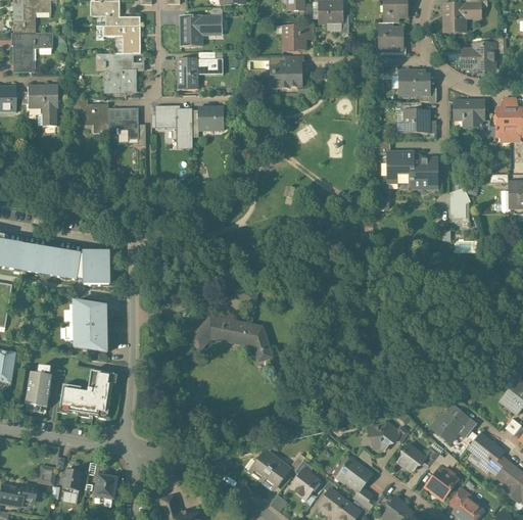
[(12,0),(13,4),(16,4),(16,10),(13,10),(13,26),(14,26),(14,32),(34,32),(33,8),(50,8),(49,0),(12,0)]
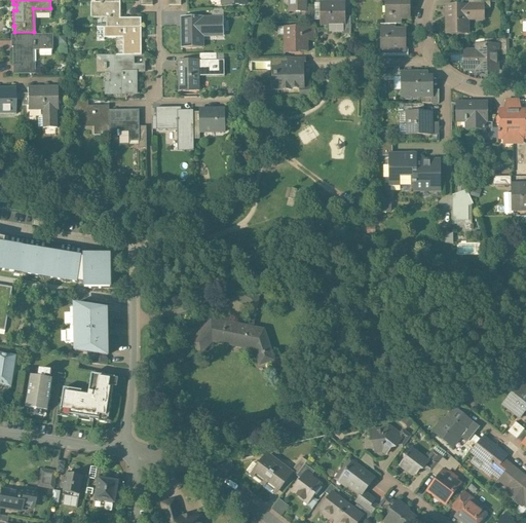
[(95,0),(91,0),(91,15),(106,15),(106,25),(141,25),(141,15),(120,15),(120,0),(95,0)]
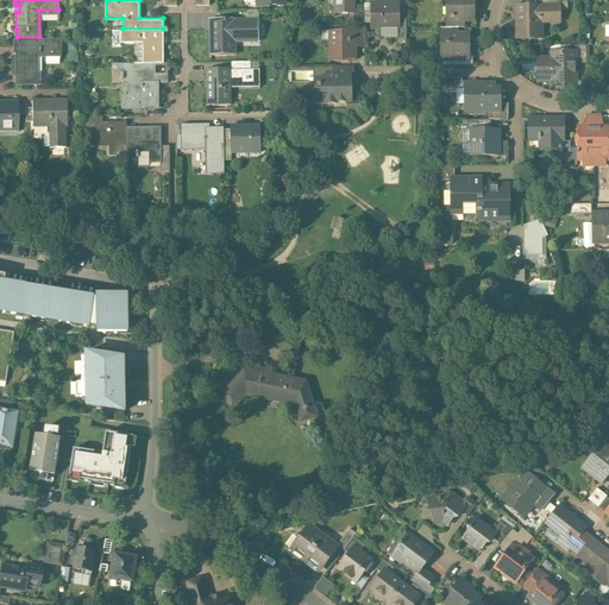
[(336,0),(336,12),(337,12),(337,11),(350,11),(353,11),(353,7),(353,0),(336,0)]
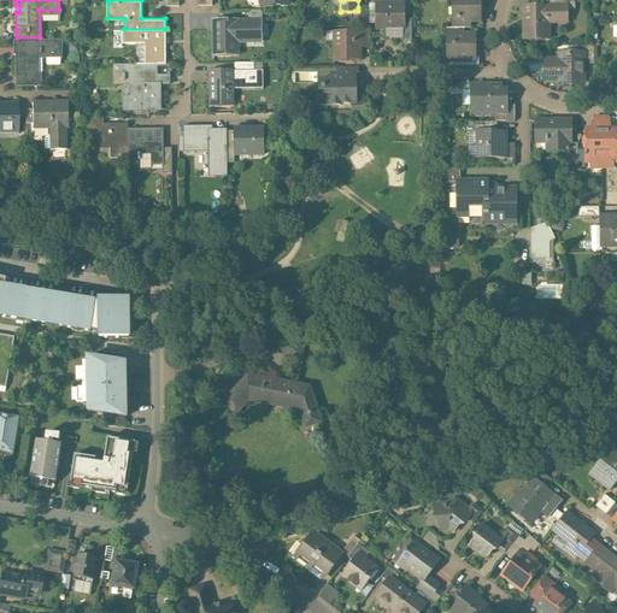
[(404,0),(376,1),(376,27),(401,27),(404,27),(404,17),(404,0)]
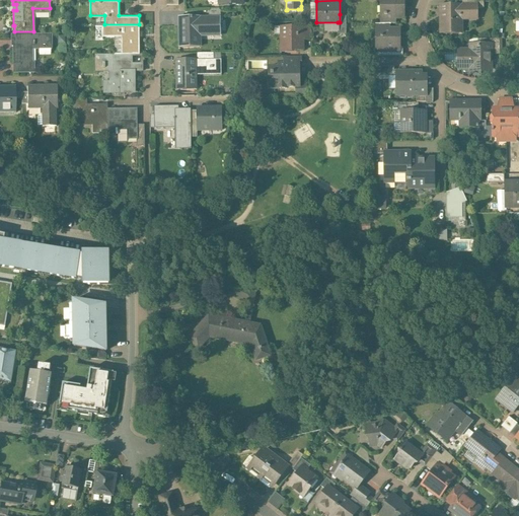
[(380,0),(381,21),(389,21),(395,21),(395,16),(403,16),(403,1),(403,0),(380,0)]
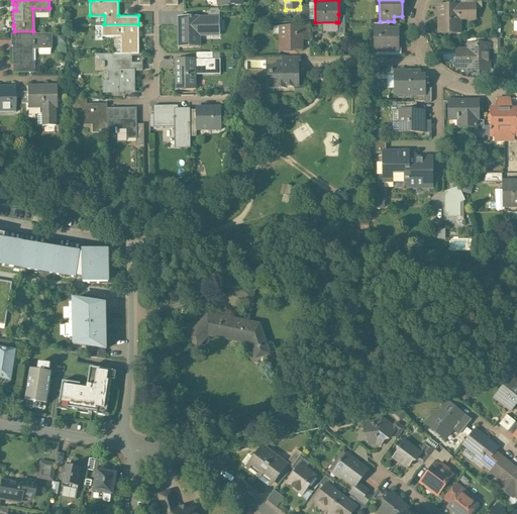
[(460,2),(439,2),(439,30),(460,30),(460,18),(476,18),(476,5),(476,2),(460,2)]
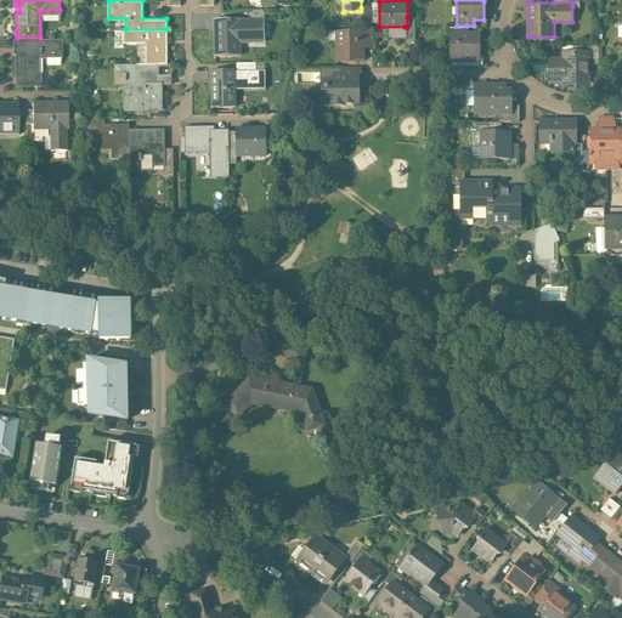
[(369,7),(361,7),(361,11),(357,11),(357,22),(369,22),(369,7)]
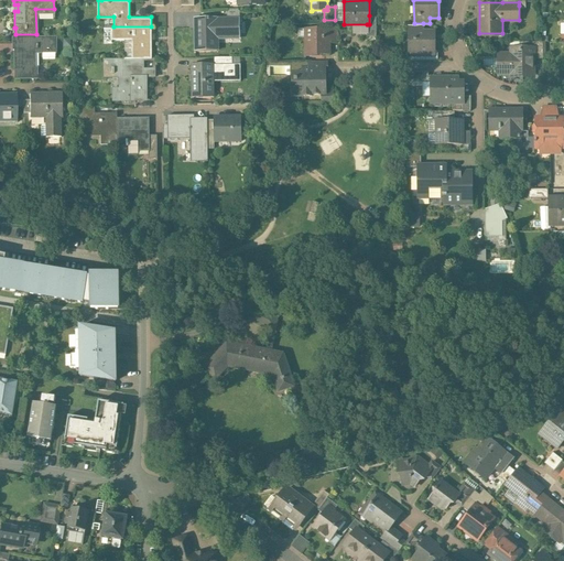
[(227,17),(195,17),(196,49),(217,49),(217,38),(226,38),(226,33),(238,33),(237,15),(240,15),(240,9),(227,9),(227,17)]
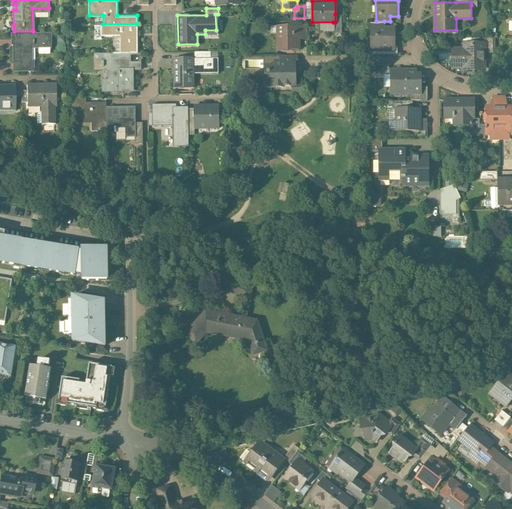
[(384,28),(384,21),(376,21),(371,21),(371,53),(397,53),(397,44),(394,44),(394,28),(384,28)]
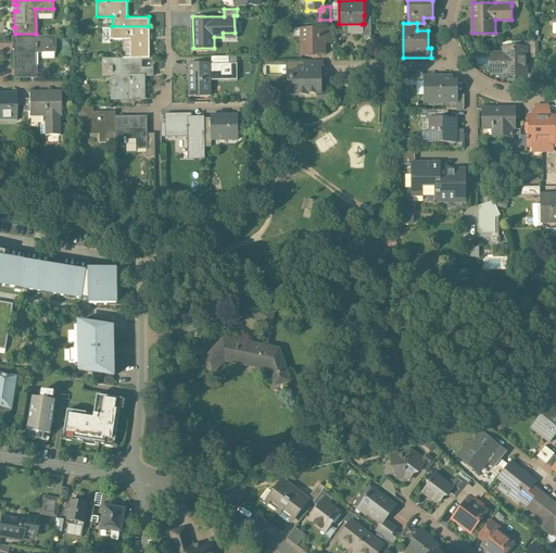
[(112,26),(110,26),(110,37),(123,37),(123,55),(140,55),(149,55),(149,26),(112,26)]
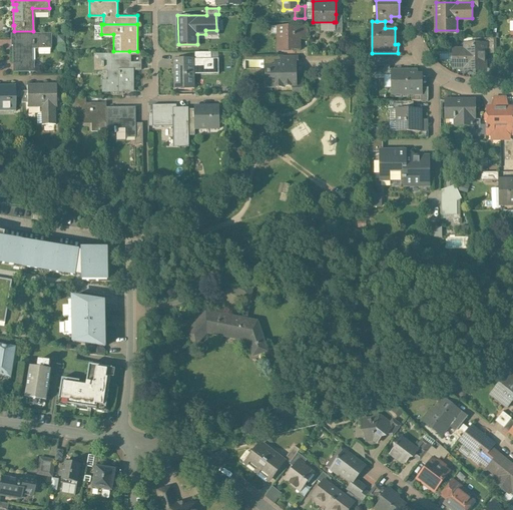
[(307,24),(278,24),(278,48),(300,48),(299,37),(307,36),(307,24)]
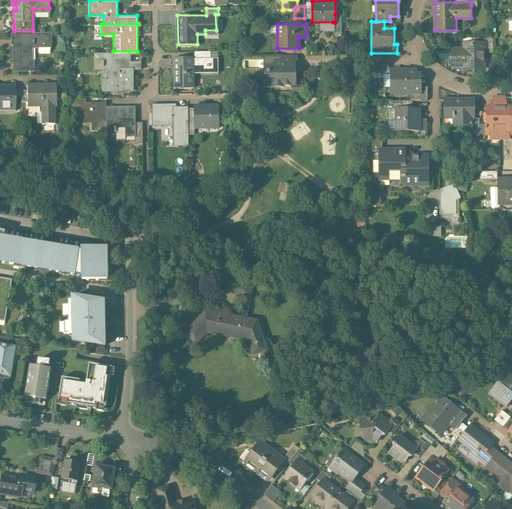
[(14,31),(13,31),(13,68),(30,68),(30,43),(49,43),(49,31),(33,31),(14,31)]
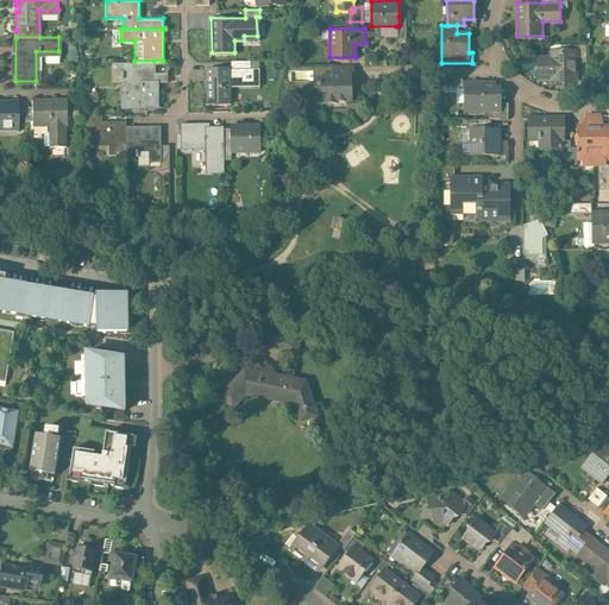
[(585,43),(563,43),(563,51),(575,51),(575,60),(585,58),(585,43)]
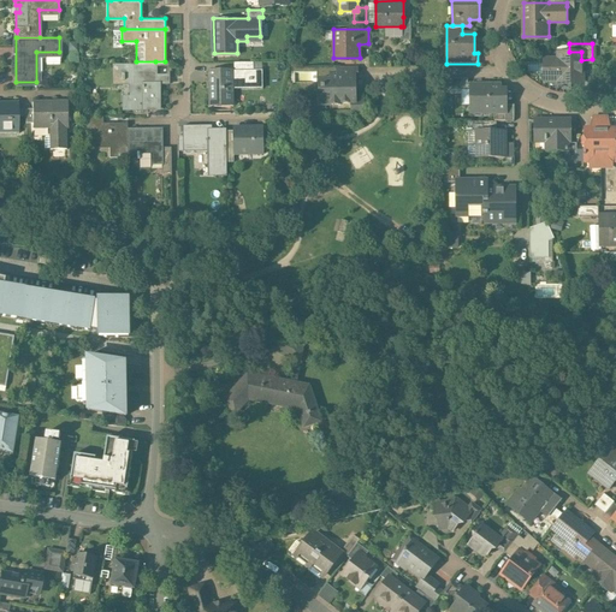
[(581,60),(581,52),(569,52),(558,52),(558,58),(546,58),(546,72),(558,72),(558,79),(581,79),(581,60)]
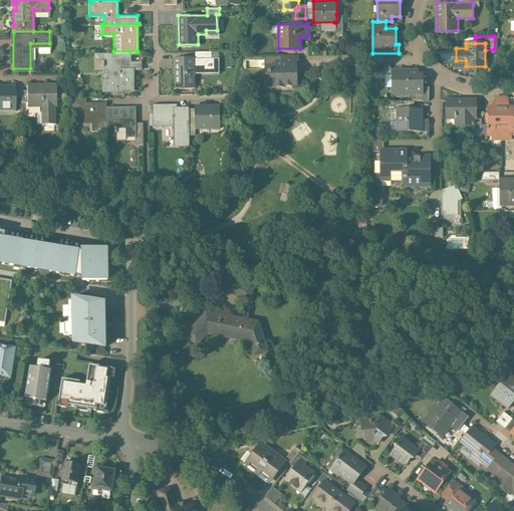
[(113,51),(95,51),(95,62),(101,62),(101,65),(104,65),(104,63),(110,63),(110,79),(104,80),(104,88),(115,88),(115,87),(122,87),(122,88),(133,88),(133,67),(130,67),(130,51),(113,51)]
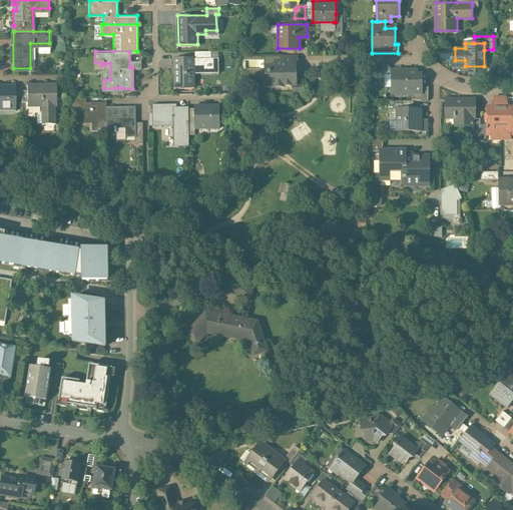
[(295,55),(282,55),(282,61),(276,61),(276,64),(269,64),(269,69),(267,69),(267,72),(269,72),(269,85),(282,85),(282,84),(294,83),(296,83),(296,81),(296,74),(294,74),(294,64),(295,64),(295,55)]
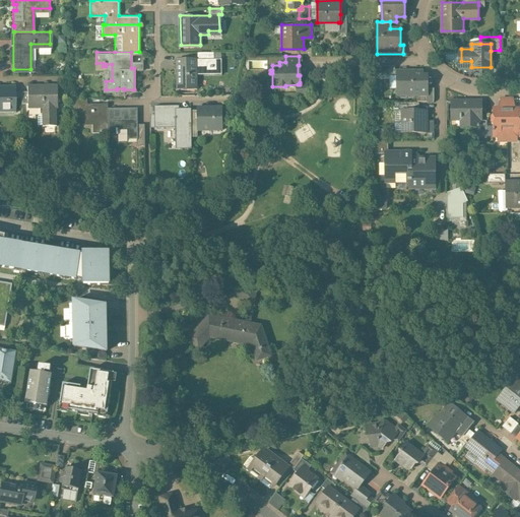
[(196,58),(196,57),(177,57),(177,66),(178,66),(178,71),(177,71),(177,88),(198,87),(198,73),(221,73),(221,70),(212,71),(212,58),(197,58),(196,58)]
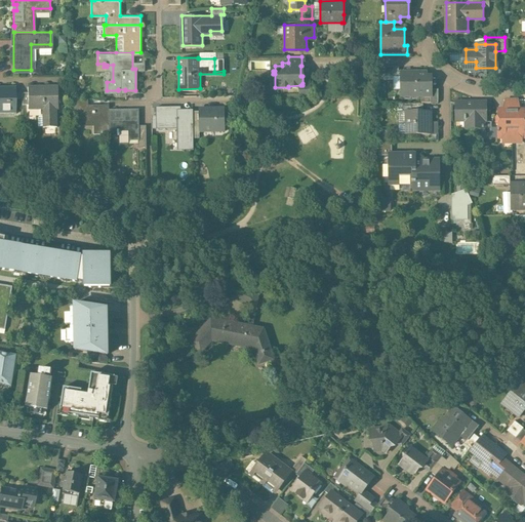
[(224,71),(224,58),(215,58),(214,58),(214,72),(224,71)]
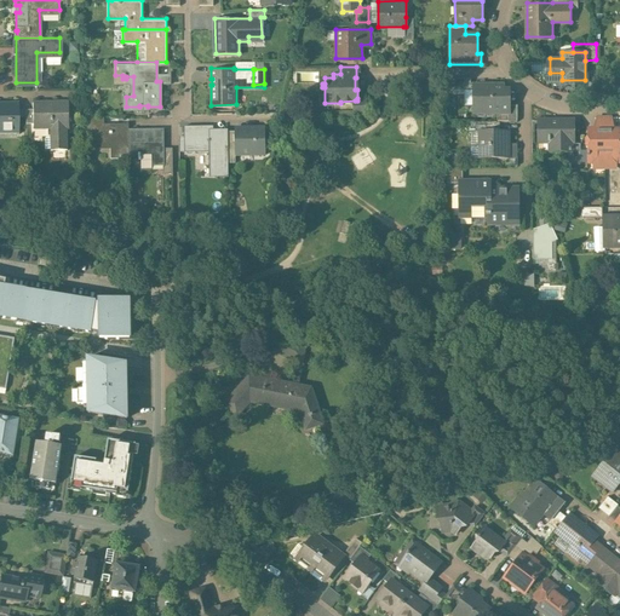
[(470,88),(470,76),(451,76),(451,90),(470,88)]
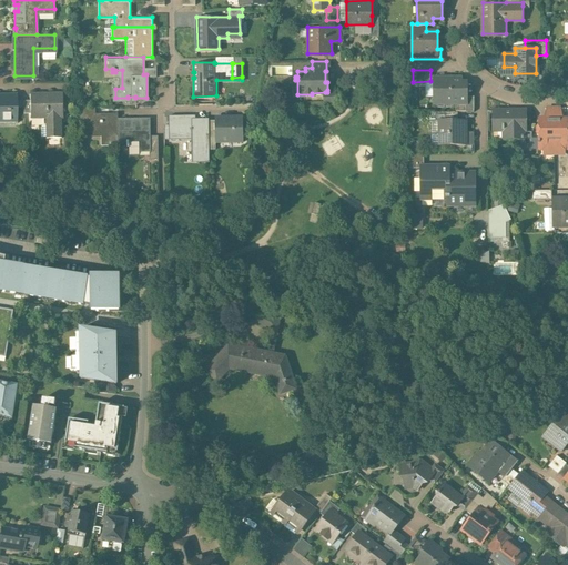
[(459,77),(433,78),(434,101),(465,101),(466,101),(466,96),(465,87),(462,87),(462,83),(459,82),(459,77)]
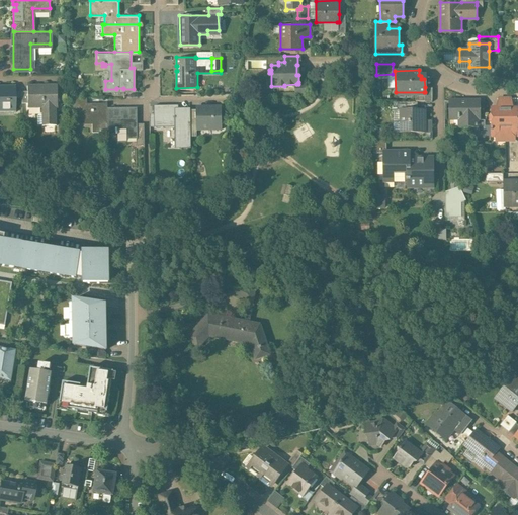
[(305,92),(305,82),(298,82),(298,84),(296,84),(296,92),(305,92)]
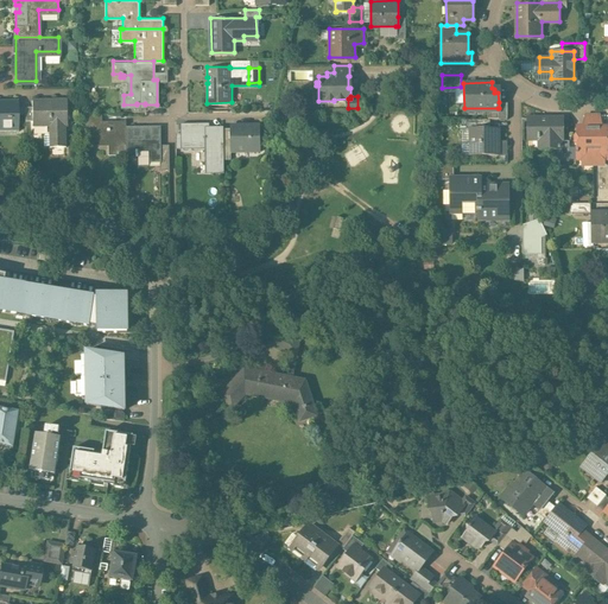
[(19,97),(0,97),(0,122),(6,124),(6,126),(17,126),(17,129),(19,129),(19,97)]
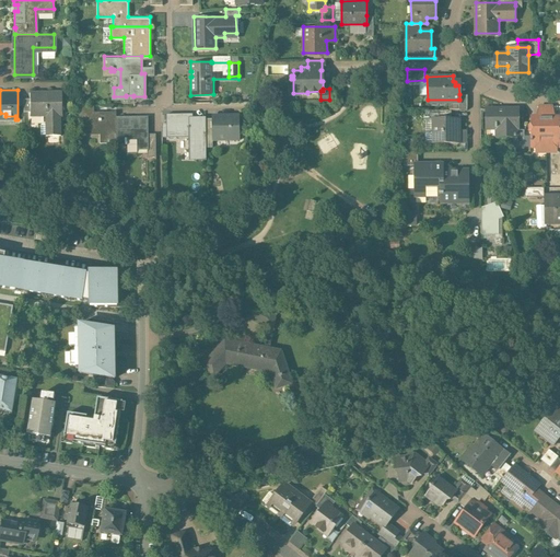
[(62,90),(30,90),(30,96),(30,111),(30,115),(46,115),(46,134),(61,134),(61,115),(62,115),(62,90)]
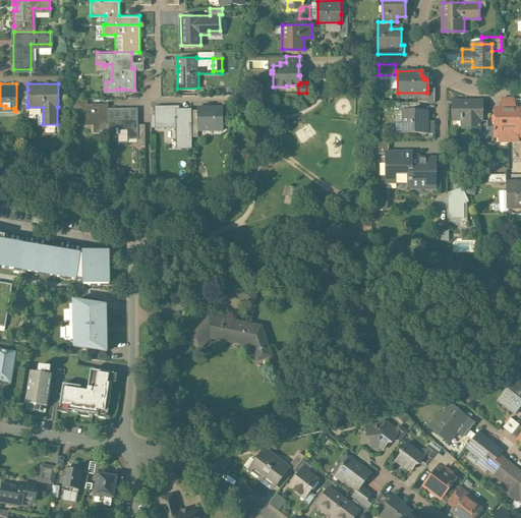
[(108,103),(88,103),(88,97),(73,97),(73,121),(97,121),(97,131),(101,131),(104,131),(108,131),(108,130),(108,107),(108,103)]
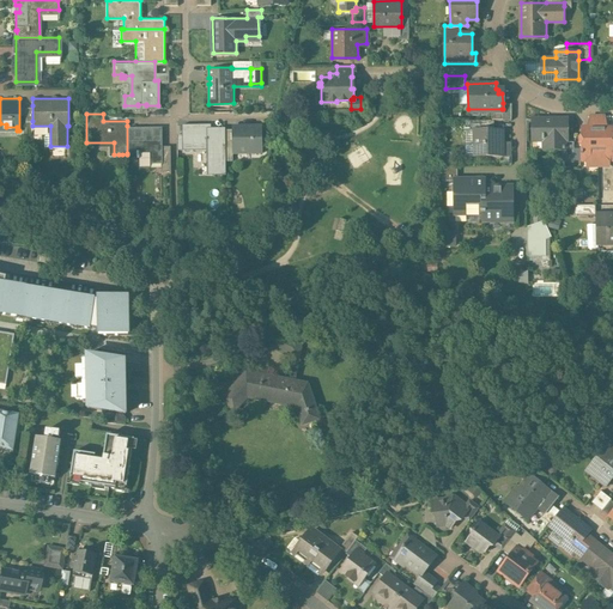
[(568,139),(566,117),(533,117),(533,138),(548,138),(550,147),(560,147),(562,147),(568,147),(568,139)]
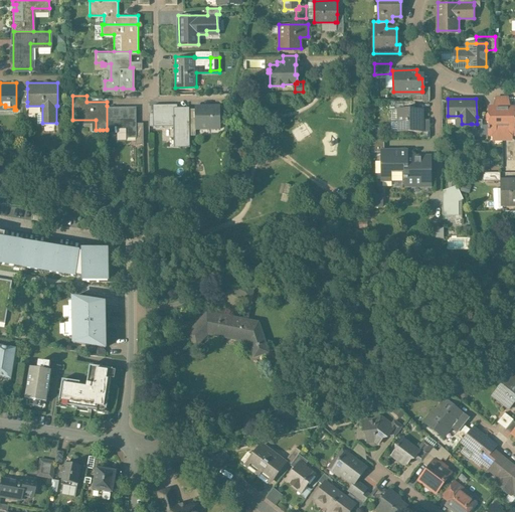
[(414,107),(414,100),(393,100),(393,110),(394,110),(394,119),(397,119),(397,130),(423,129),(421,129),(420,107),(414,107)]
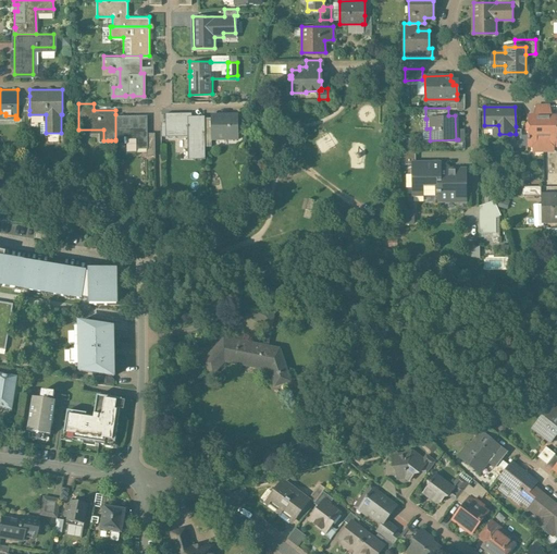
[(192,117),(192,111),(165,112),(165,135),(175,135),(175,131),(193,131),(193,156),(206,156),(205,133),(205,118),(205,117),(192,117)]
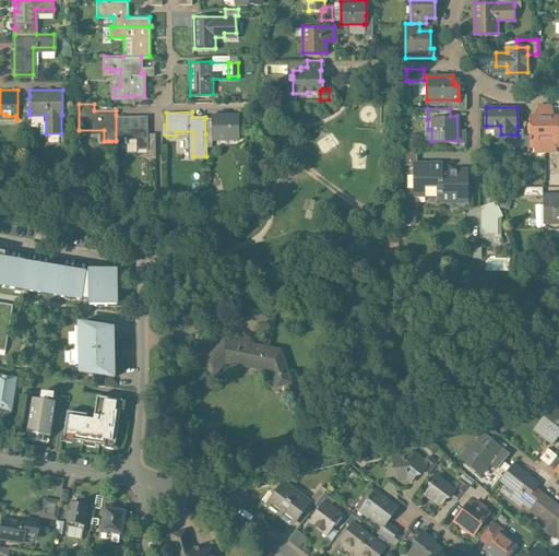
[(228,114),(229,115),(212,115),(212,116),(212,118),(212,133),(213,135),(229,134),(229,138),(239,138),(239,114),(228,114)]
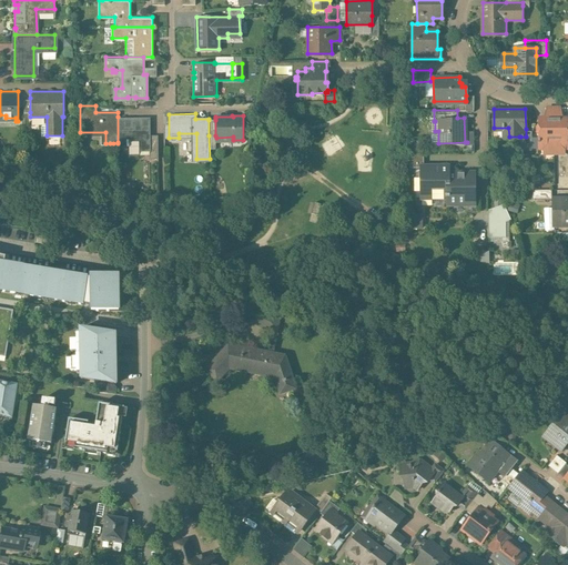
[(567,115),(554,117),(554,147),(567,145),(567,115)]
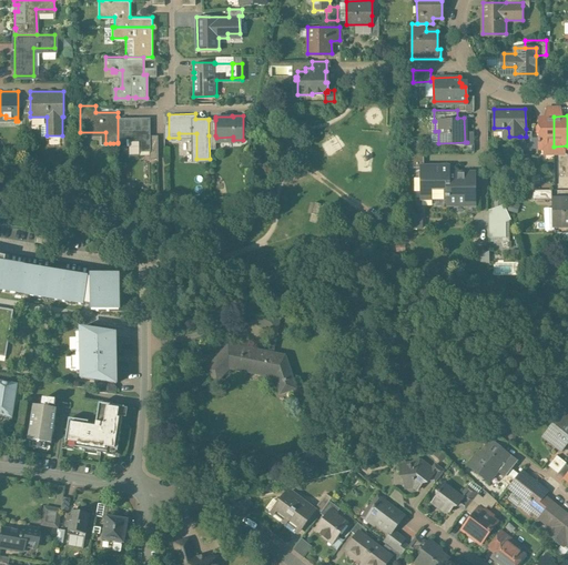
[(141,118),(127,118),(127,117),(118,117),(118,142),(119,142),(119,140),(127,140),(127,145),(129,145),(129,140),(140,140),(140,148),(150,148),(151,148),(151,134),(150,117),(141,117),(141,118)]
